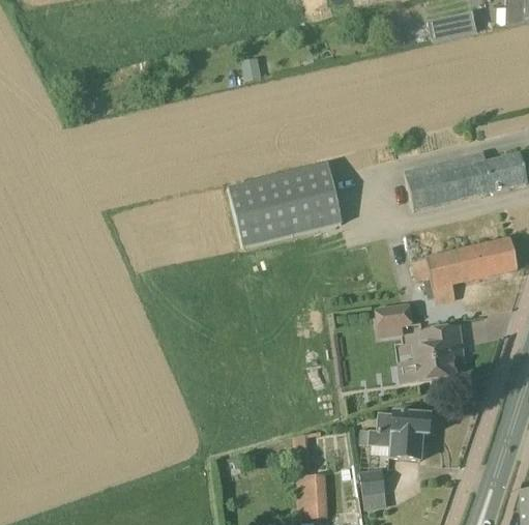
[(331,0),(334,11),(358,5),(357,0),(331,0)]
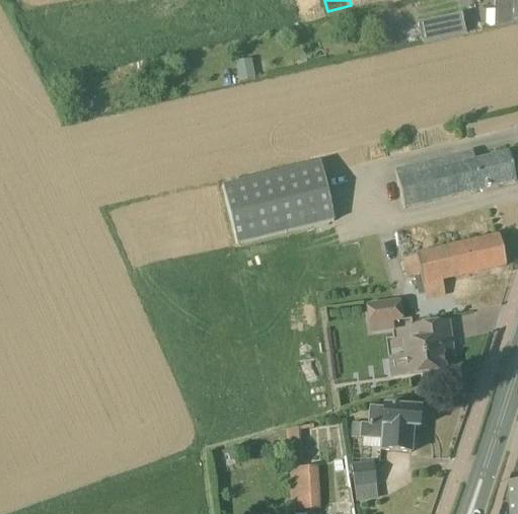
[(498,0),(498,3),(497,24),(517,18),(517,0),(498,0)]
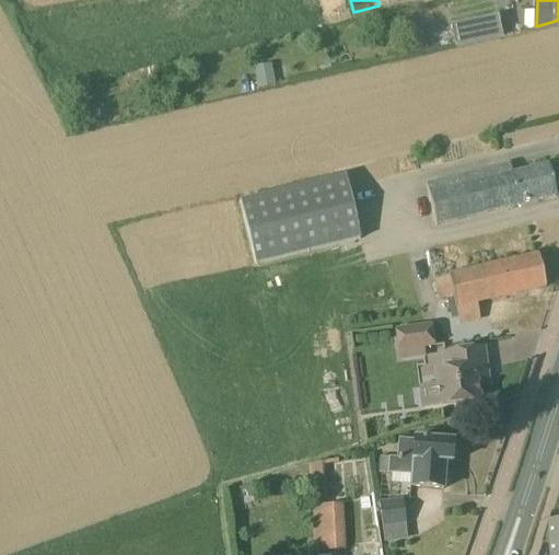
[(458,43),(491,35),(487,13),(453,21),(458,43)]
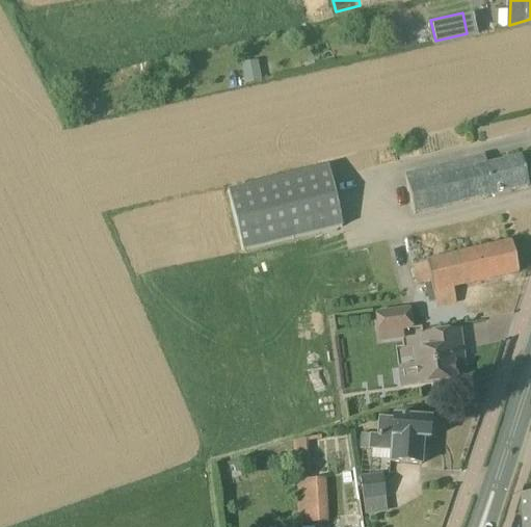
[(262,77),(260,62),(243,66),(245,80),(262,77)]
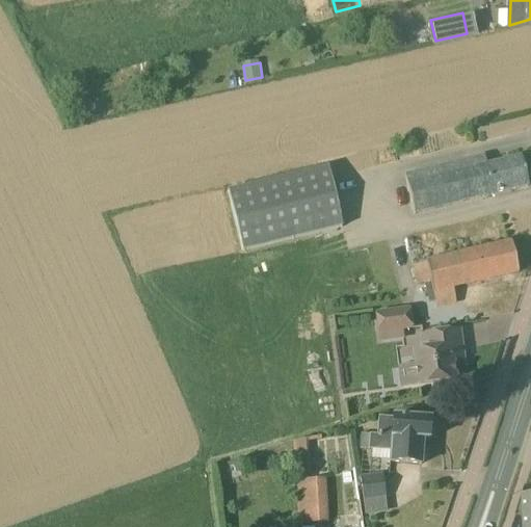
[(529,182),(522,153),(487,161),(485,152),(406,170),(415,208),(529,182)]
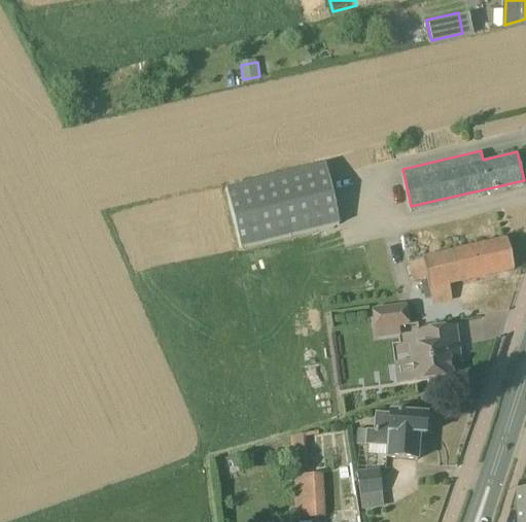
[(326,161),(226,184),(241,245),(341,220),(326,161)]
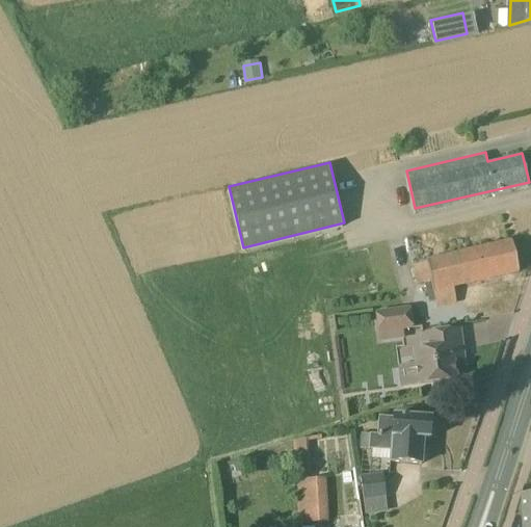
[(520,268),(512,237),(427,257),(413,260),(418,281),(431,278),(437,302),(457,298),(454,284),(520,268)]
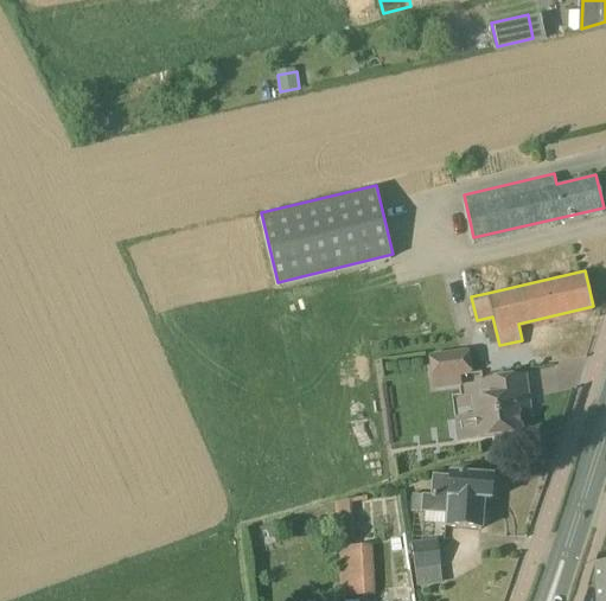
[(470,346),(431,351),(434,387),(463,383),(461,372),(473,371),(470,346)]
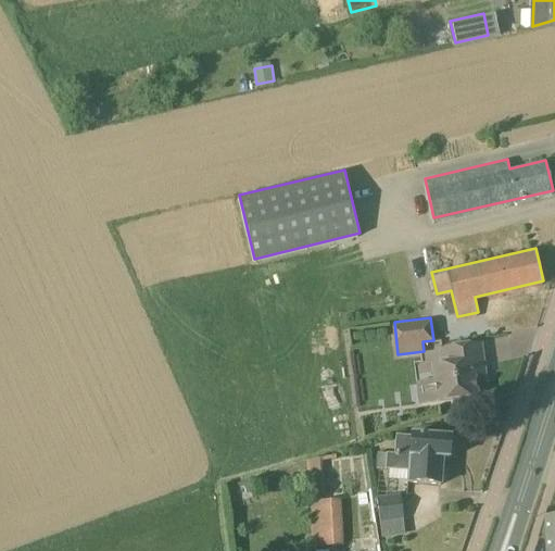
[(474,365),(483,363),(481,341),(442,347),(444,362),(433,363),(436,377),(439,397),(477,392),(474,365)]
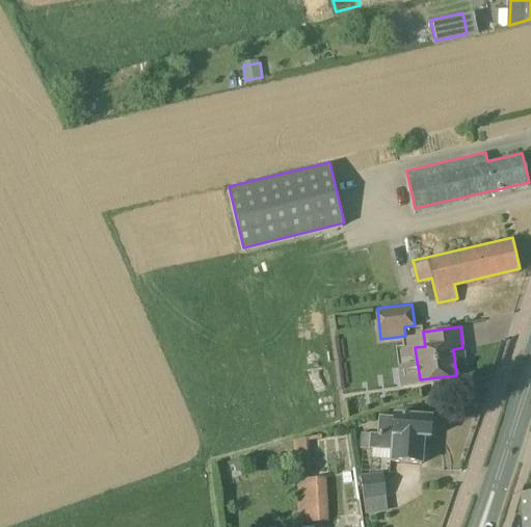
[(424,436),(429,436),(430,416),(394,413),(394,414),(379,413),(378,430),(362,429),(361,445),(373,445),(372,455),(391,456),(391,457),(422,459),(424,436)]
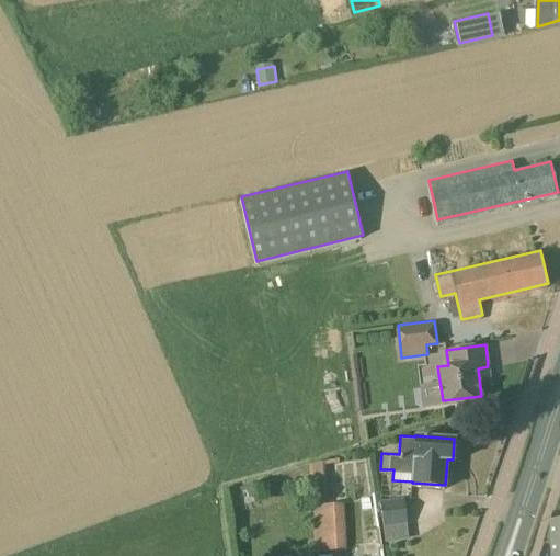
[(327,457),(310,460),(316,548),(347,546),(345,499),(329,500),(327,457)]
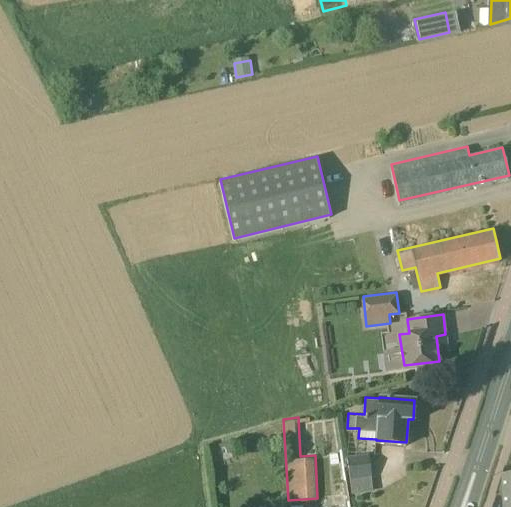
[(369,462),(367,451),(348,454),(353,491),(373,489),(369,462)]
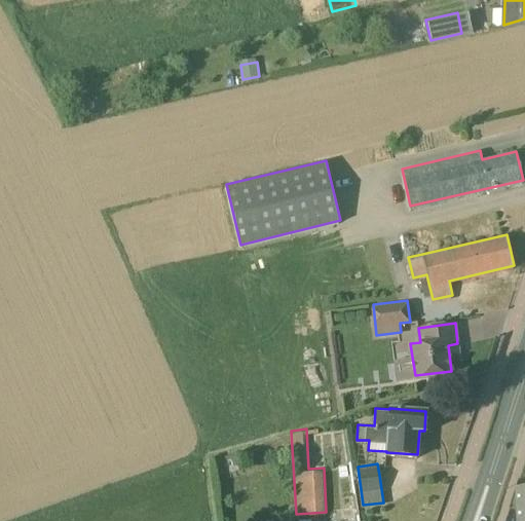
[(524,484),(517,485),(511,506),(521,509),(521,520),(524,520),(524,484)]
